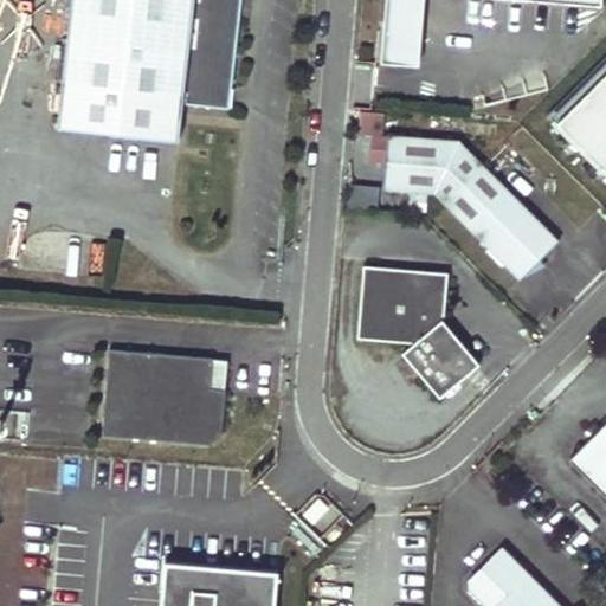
[(237,107),(251,0),(81,0),(65,123),(185,139),(191,101),(237,107)]
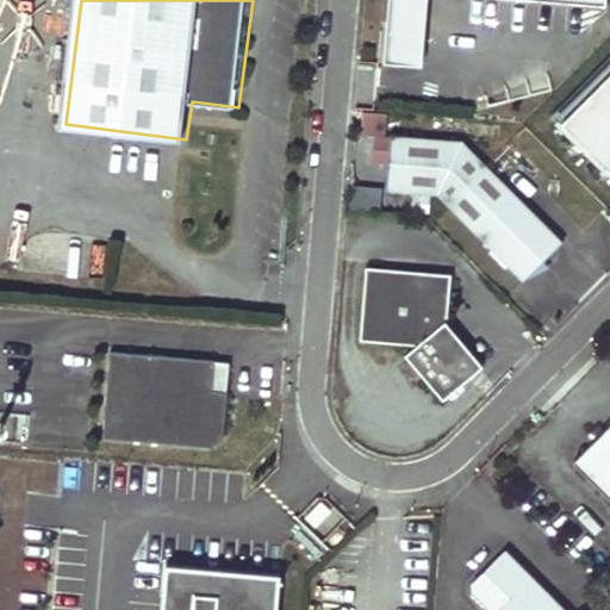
[(388,0),(386,39),(423,43),(425,0),(453,0),(604,13),(604,0),(388,0)]
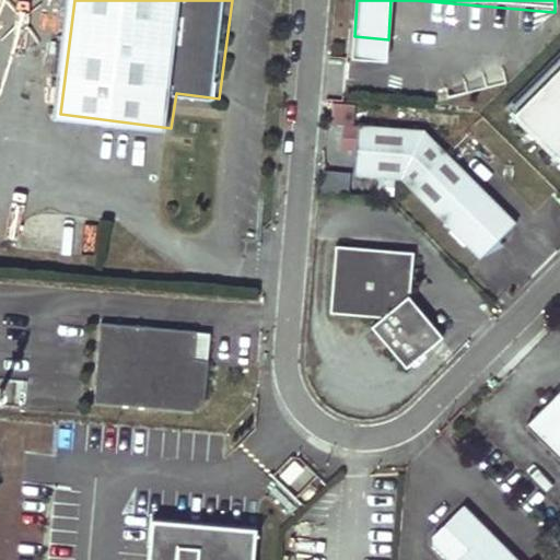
[(388,39),(354,36),(351,63),(386,67),(388,39)]
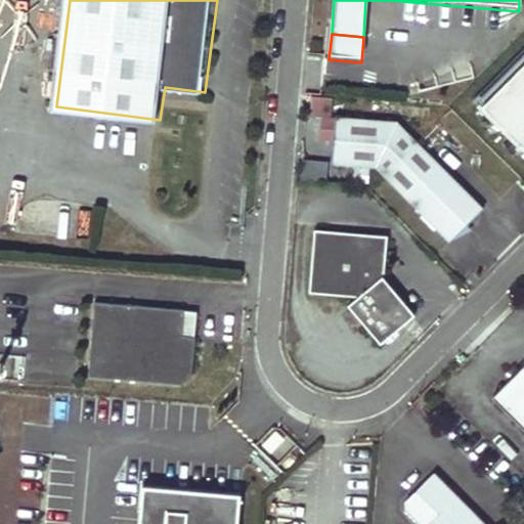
[(523,60),(478,107),(523,153),(523,60)]
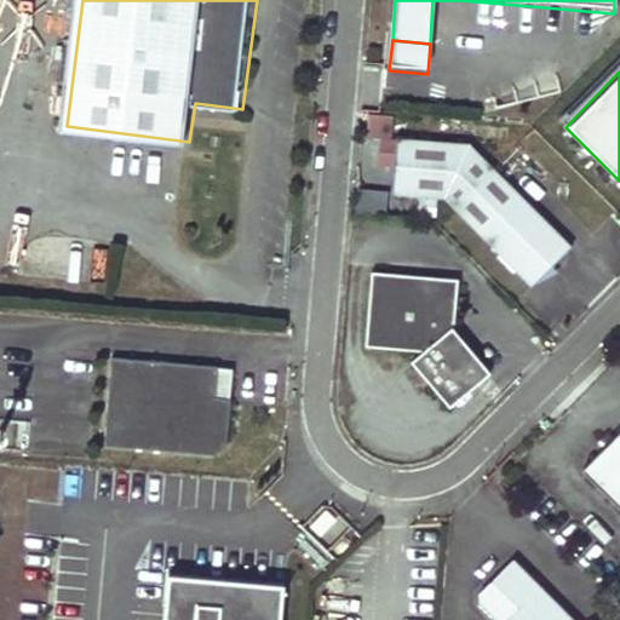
[(397,141),(392,195),(443,200),(532,288),(572,247),(471,145),(397,141)]
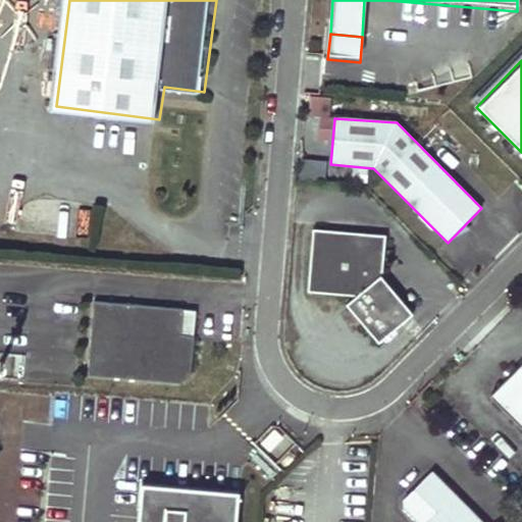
[(301,177),(326,178),(327,159),(302,157),(301,177)]
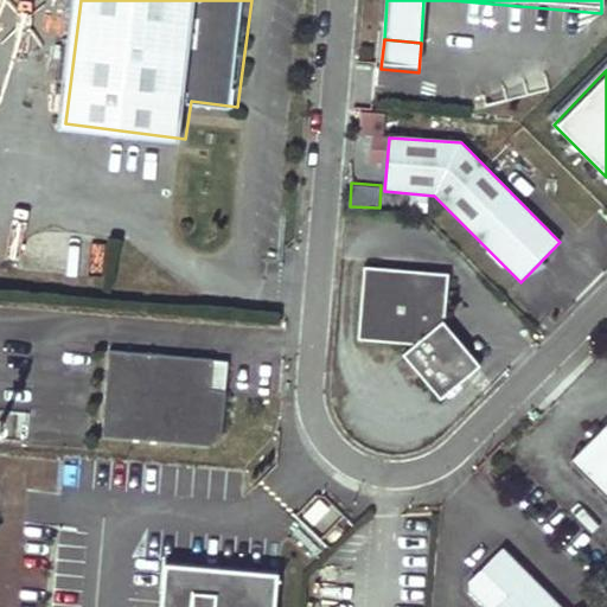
[(365,267),(359,342),(416,345),(407,355),(443,397),(483,364),(446,323),(451,274),(365,267)]
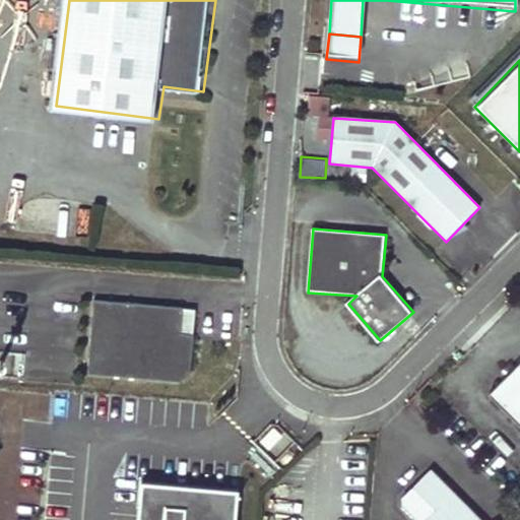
[(184,310),(95,302),(89,374),(178,382),(189,378),(193,337),(181,335),(184,310)]
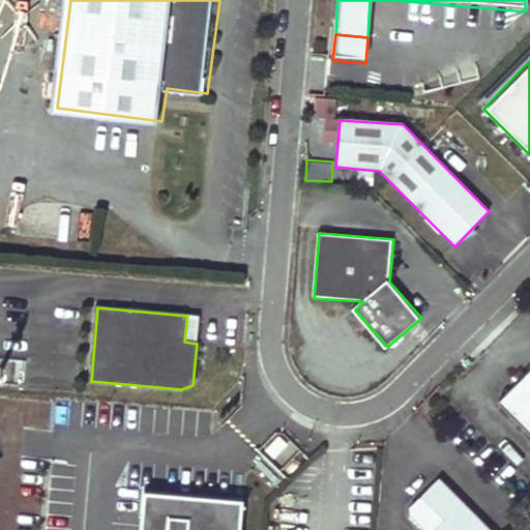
[(184,342),(197,344),(199,317),(187,316),(184,342)]
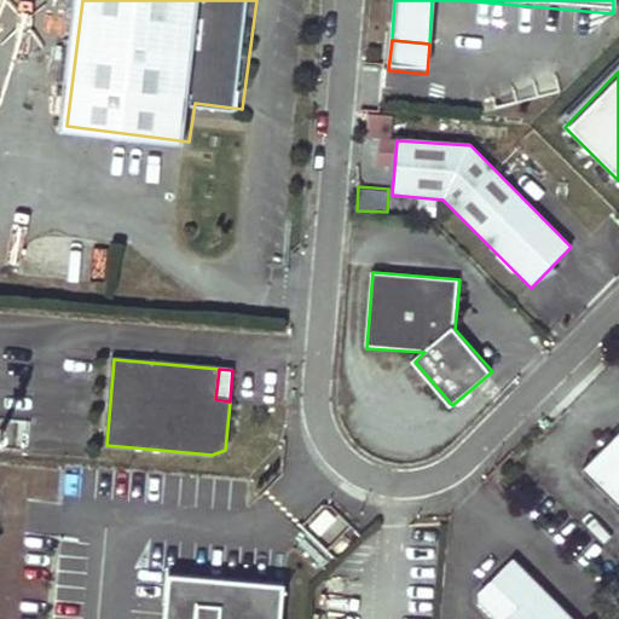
[(0,417),(0,443),(16,446),(21,422),(0,417)]
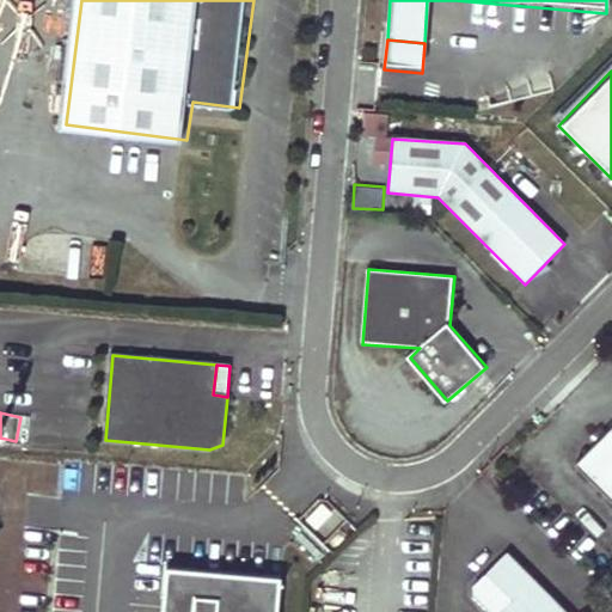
[(594,447),(609,433),(603,427),(587,441),(594,447)]
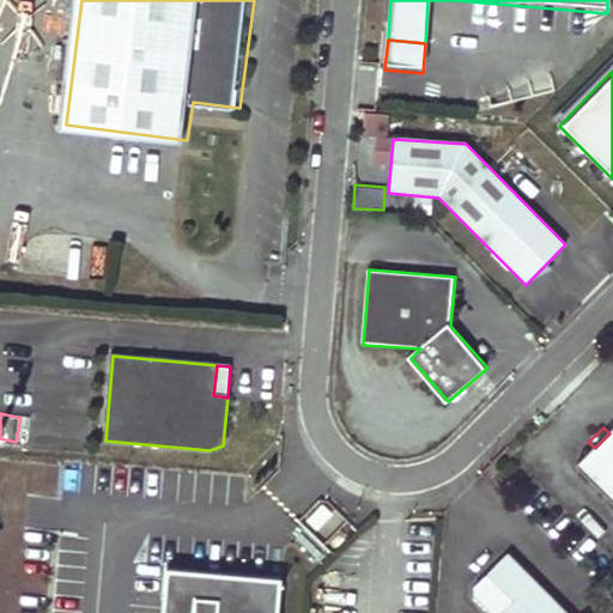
[(595,448),(577,465),(612,501),(612,430),(610,434),(595,448)]
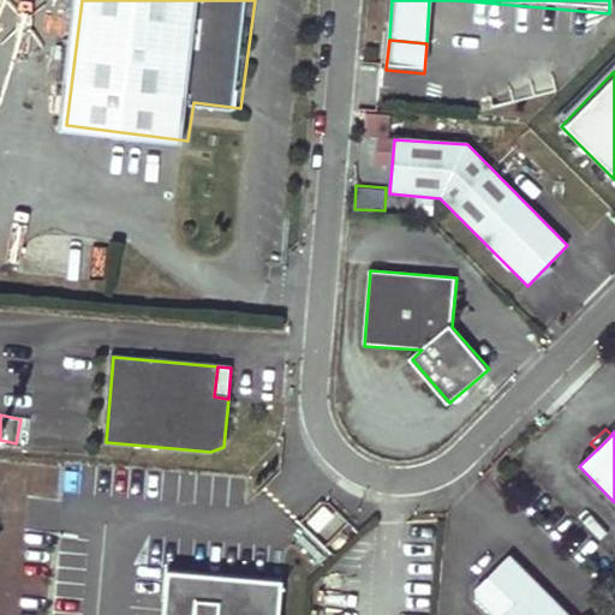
[(568,614),(509,554),(476,586),(476,596),(495,614),(568,614)]
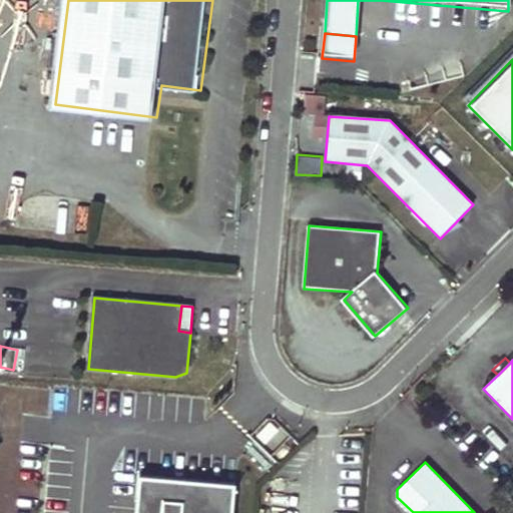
[(231,512),(234,484),(140,476),(136,512),(231,512)]
